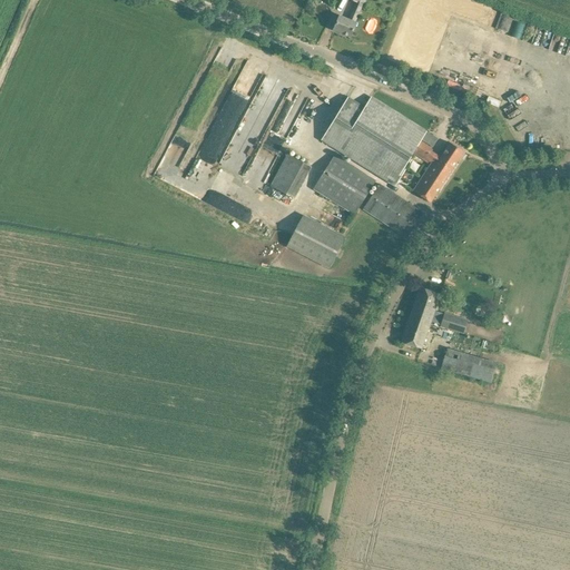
[(365,0),(353,0),(356,1),(349,19),(340,16),(334,30),(351,37),(356,22),(355,22),(363,3),(364,5),(365,0)]
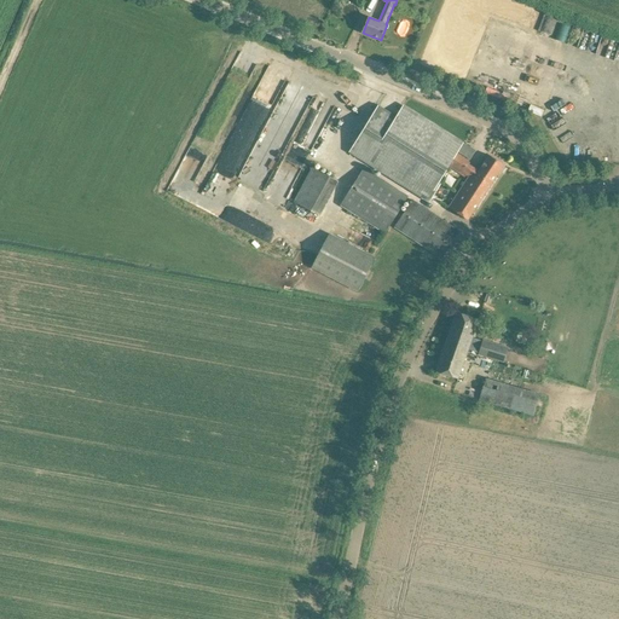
[(311,150),(313,151),(335,106),(323,100),(311,125),(301,120),(265,194),(284,203),(311,150)]
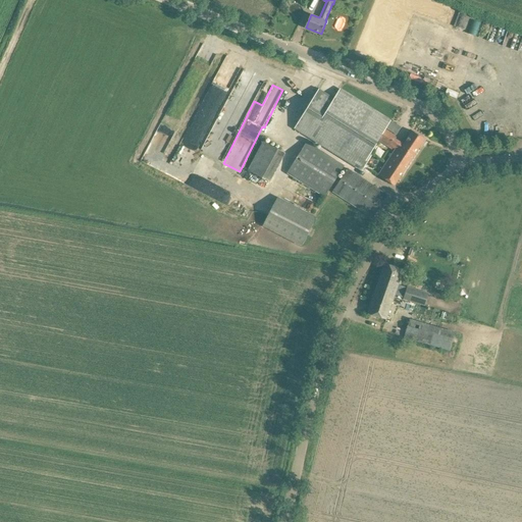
[(396,124),(389,120),(341,88),(333,98),(319,88),(295,127),(349,160),(363,169),(373,152),(379,141),(395,150),(378,174),(395,186),(414,155),(402,147),(404,144),(403,144),(395,138),(397,135),(401,127),(396,124)]
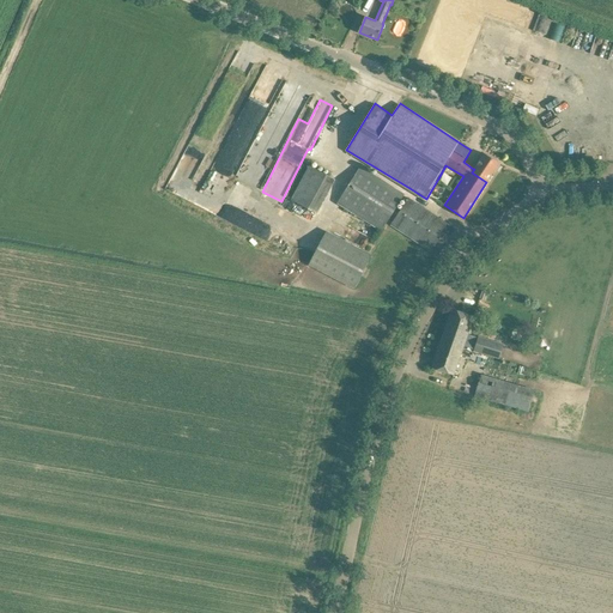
[(472,173),(486,182),(498,163),(484,153),(473,169),(474,169),(472,173)]
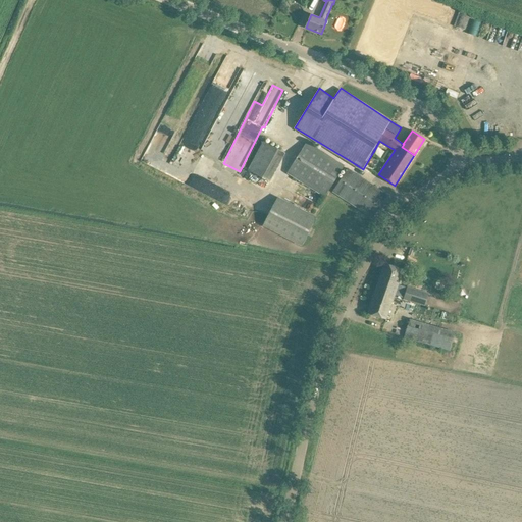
[(183,136),(173,161),(190,167),(199,142),(183,136)]
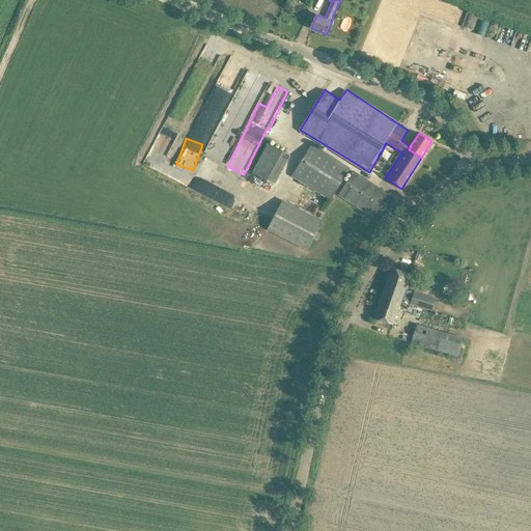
[(268,143),(252,172),(275,185),(290,156),(268,143)]
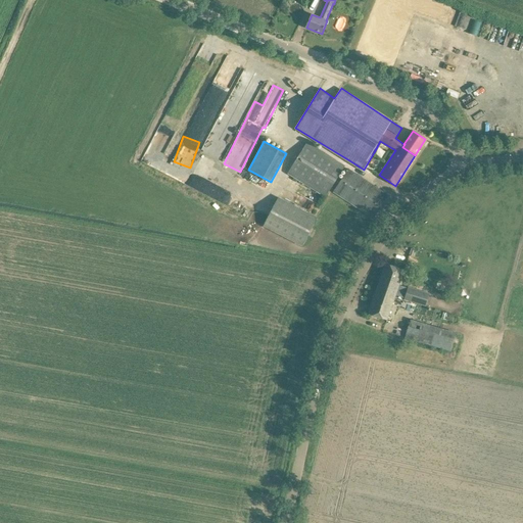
[(344,165),(336,160),(307,142),(288,173),(317,191),(325,196),(344,165)]
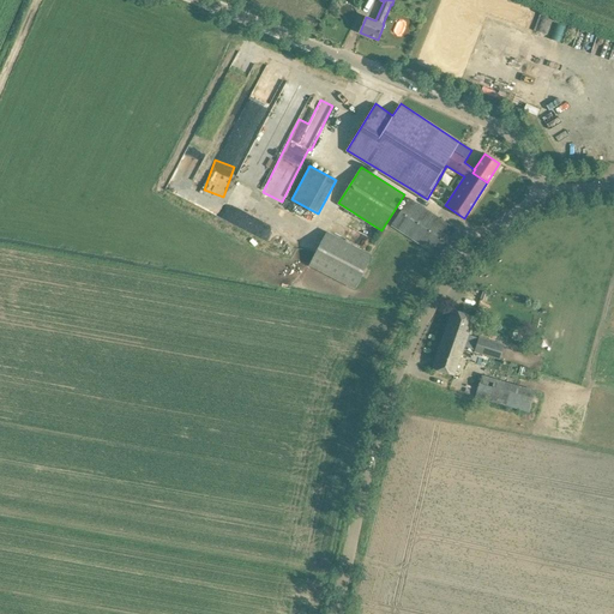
[(409,198),(391,224),(439,256),(456,229),(409,198)]
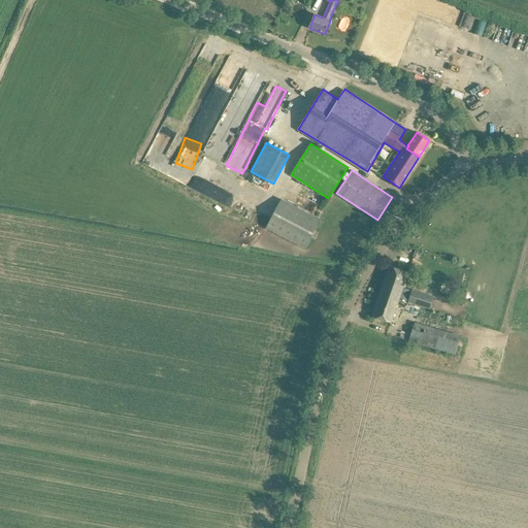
[(320,220),(310,215),(281,199),(266,228),(305,248),(320,220)]
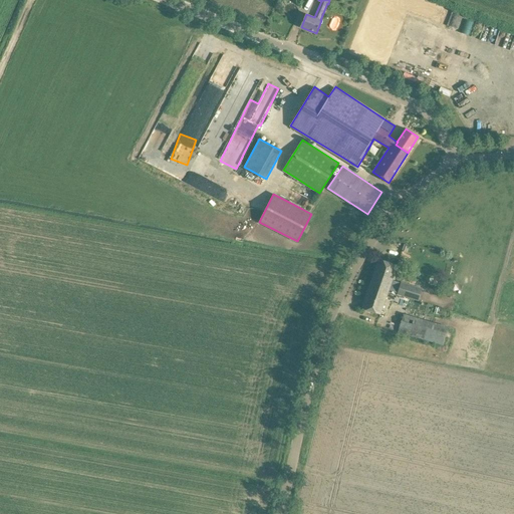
[(381,287),(389,290),(398,265),(378,259),(373,275),(384,279),(381,287)]
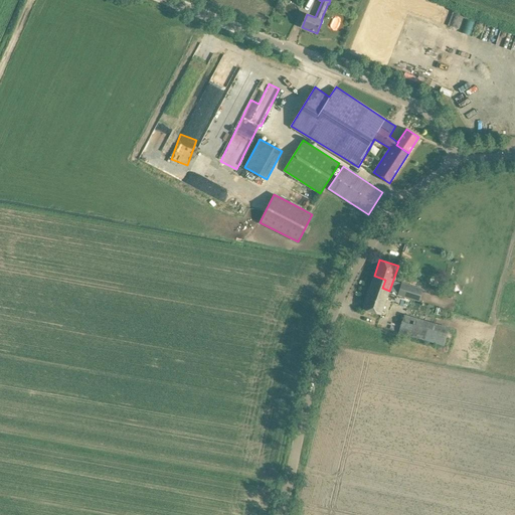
[(381,315),(389,291),(382,288),(385,280),(374,276),(362,309),(381,315)]
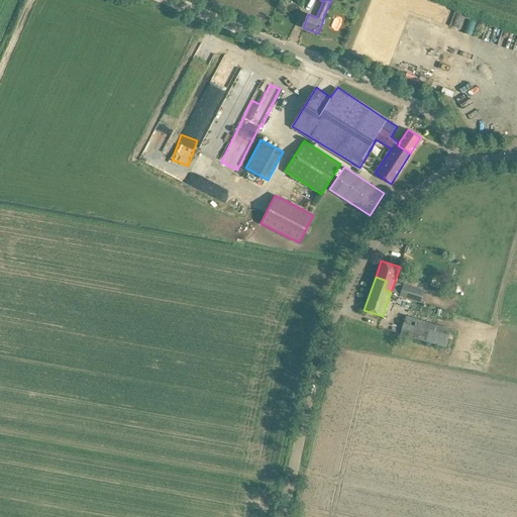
[(421,302),(424,291),(403,284),(400,295),(421,302)]
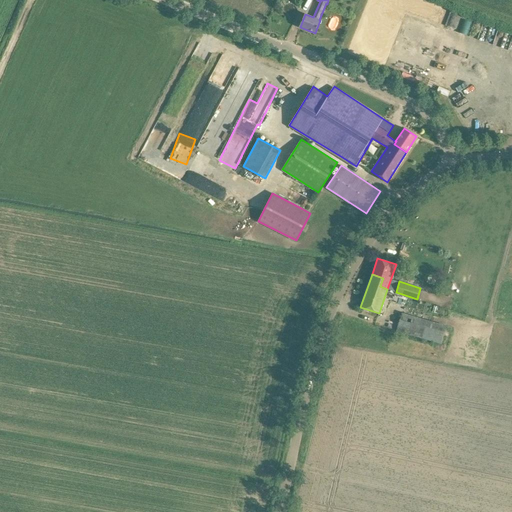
[(446,325),(413,316),(402,312),(397,331),(441,343),(446,325)]
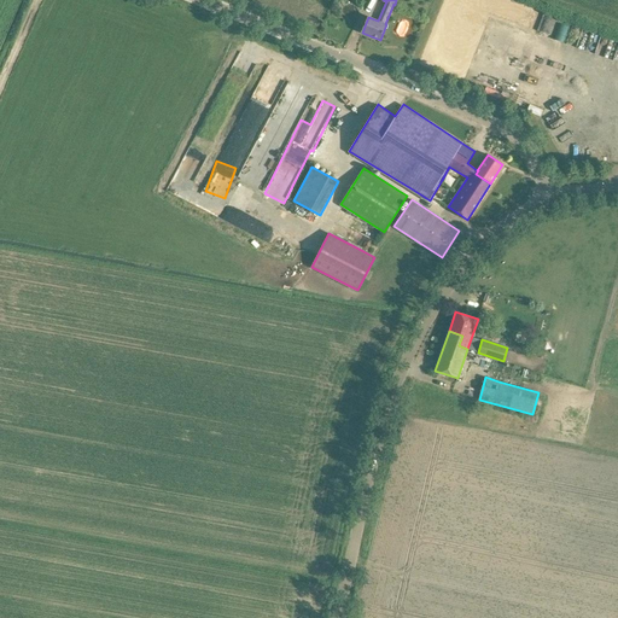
[(571,423),(552,418),(548,427),(570,435),(571,429),(570,429),(571,423)]
